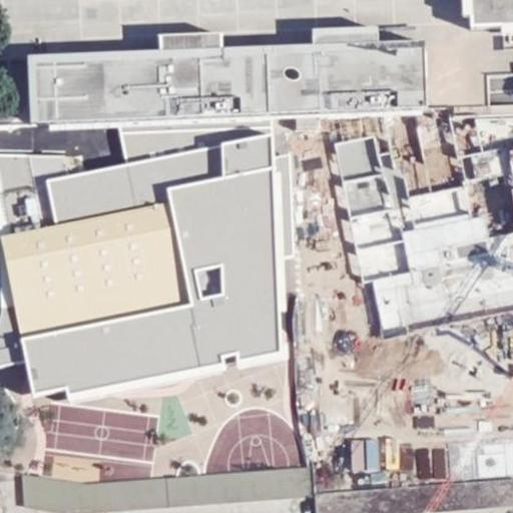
[(512,0),(471,0),(473,32),(512,31),(512,0)]
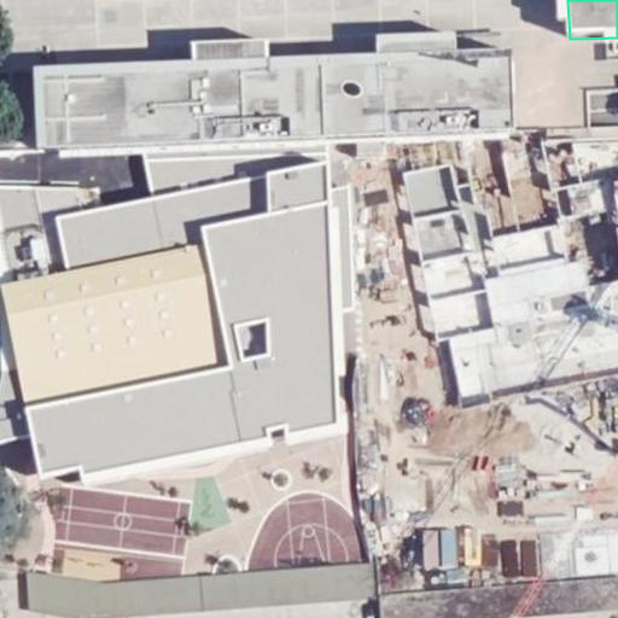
[(378,38),(453,34),(452,24),(377,28),(378,38)]
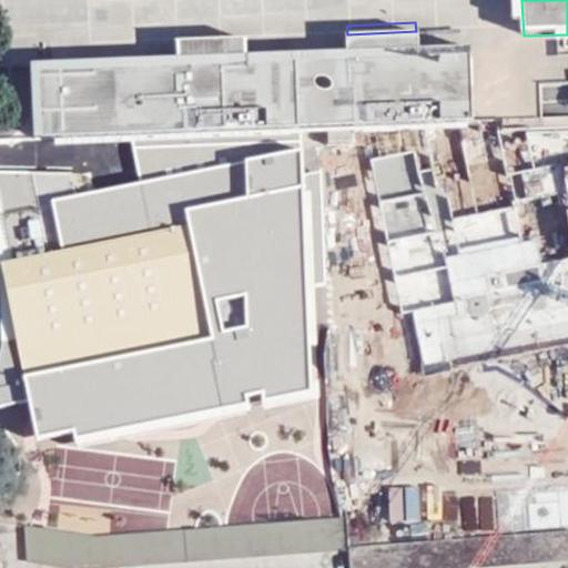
[(175,52),(175,59),(57,66),(61,133),(297,121),(294,53),(244,56),(243,31),(174,34),(175,52)]
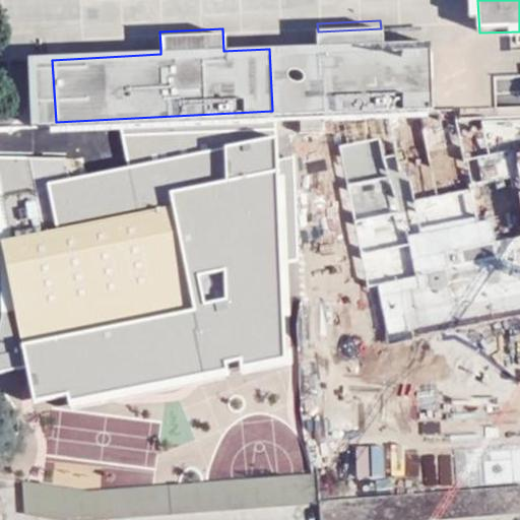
[(359,106),(432,103),(431,77),(430,43),(381,43),(381,28),(318,31),(319,46),(320,72),(323,72),(325,108),(359,106)]
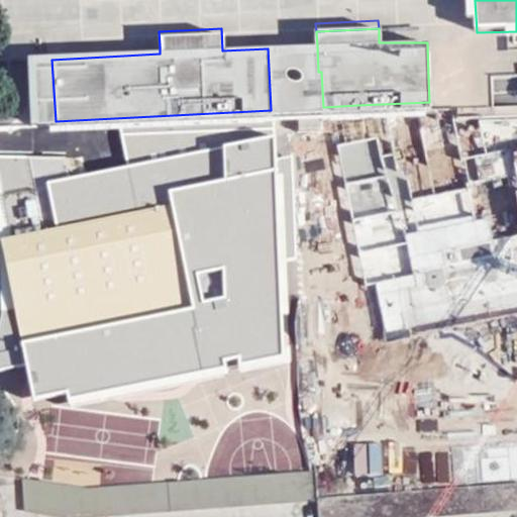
[(271,110),(323,107),(321,72),(318,72),(317,45),(316,45),(268,48),(271,110)]
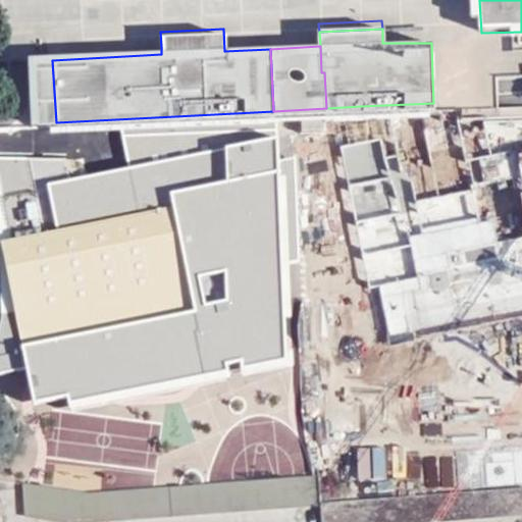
[(52,60),(161,54),(161,48),(52,54),(52,60)]
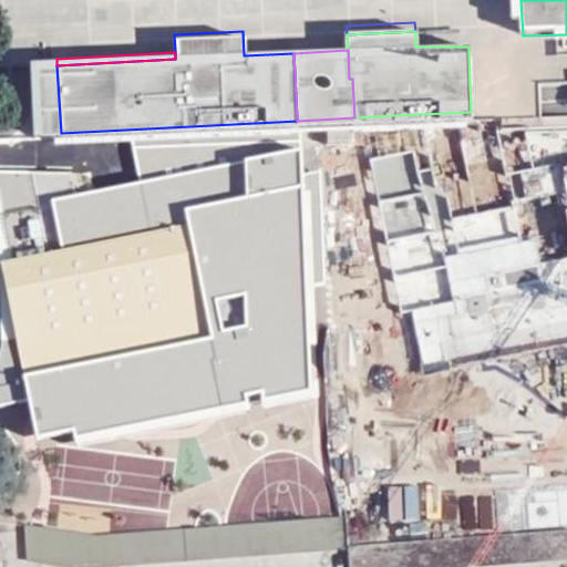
[(35,66),(39,134),(61,133),(57,65),(57,59),(35,66)]
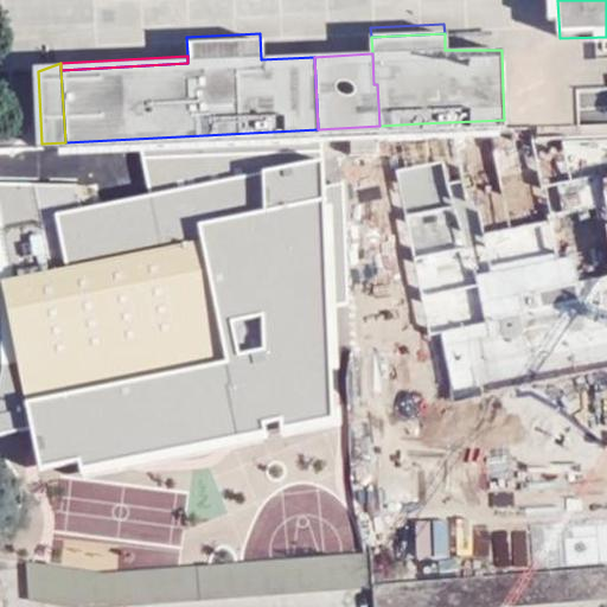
[(606,365),(606,139),(534,141),(394,168),(428,334),(442,334),(453,400),(606,365)]
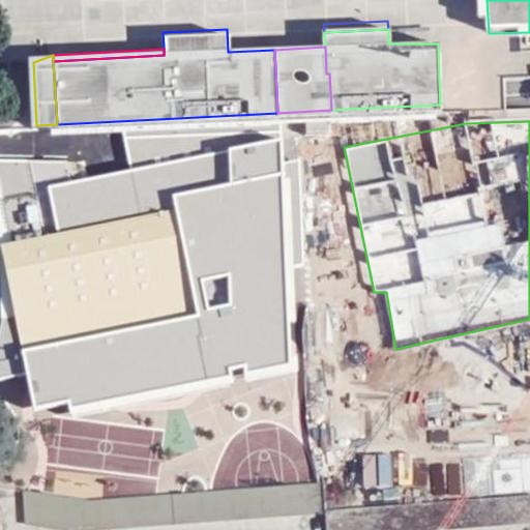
[(280,139),(50,186),(60,233),(0,245),(35,412),(70,404),(72,412),(291,365),(280,139)]
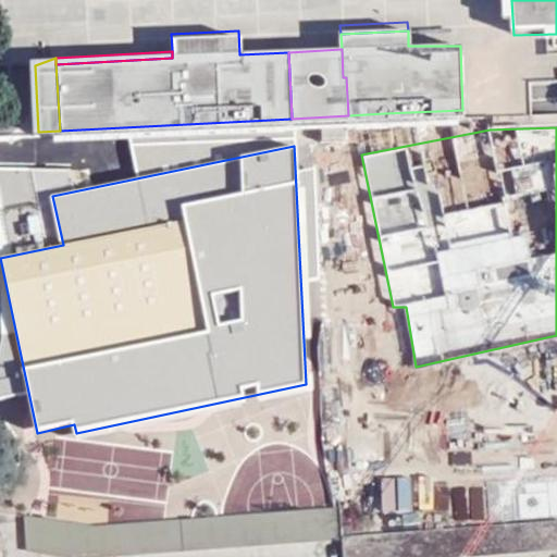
[(94,525),(26,515),(27,551),(42,551),(42,553),(58,552),(58,556),(76,556),(102,556),(339,537),(336,508),(94,525)]
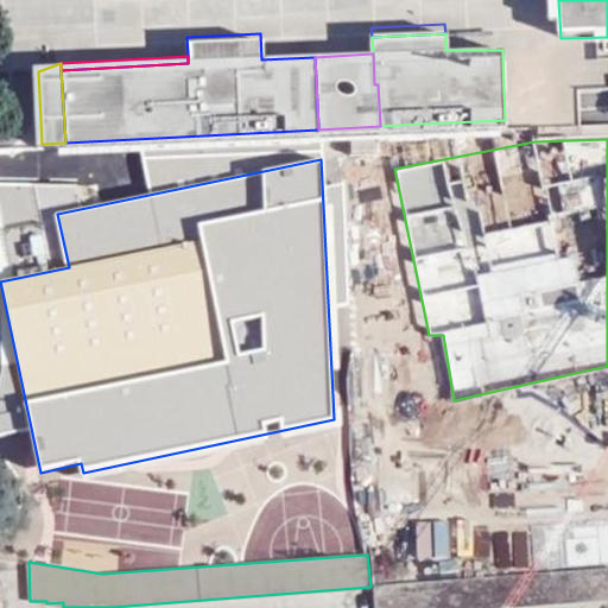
[(375,607),(519,607),(607,601),(607,568),(375,587),(375,607)]
